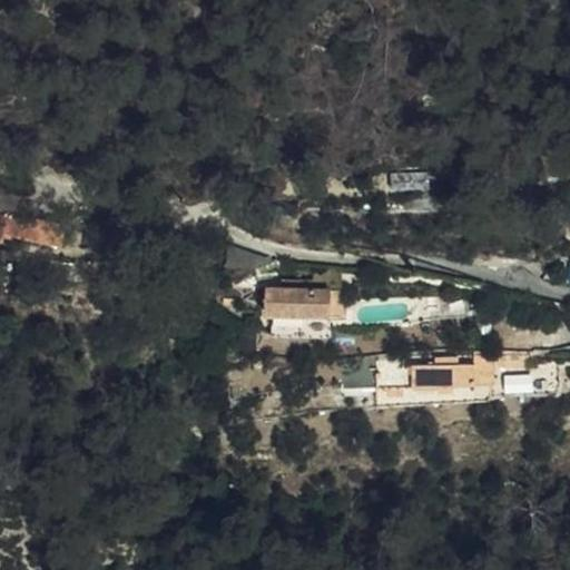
[(62,244),(67,224),(9,212),(10,199),(0,197),(0,238),(2,239),(5,233),(62,244)]
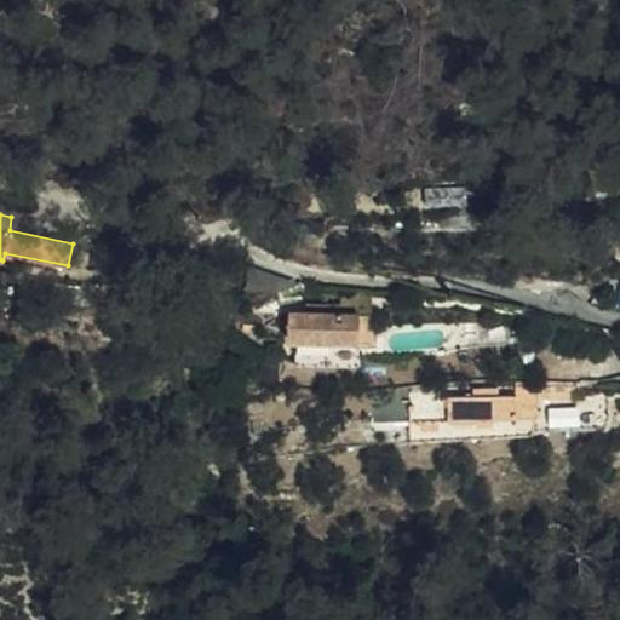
[(292,294),(291,314),(355,314),(355,305),(309,303),(308,296),(292,294)]
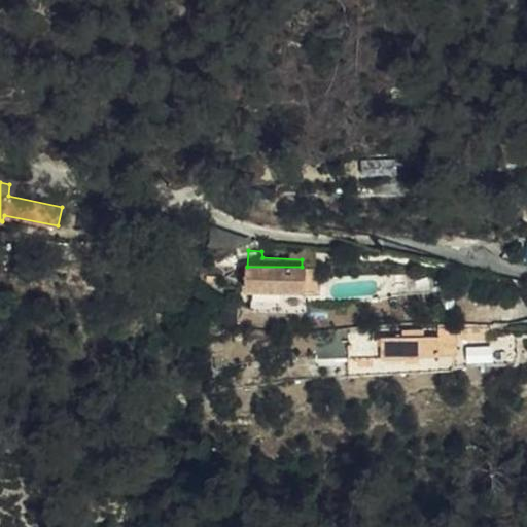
[(316,290),(317,275),(312,275),(307,275),(306,267),(302,267),(247,267),(246,289),(316,290)]
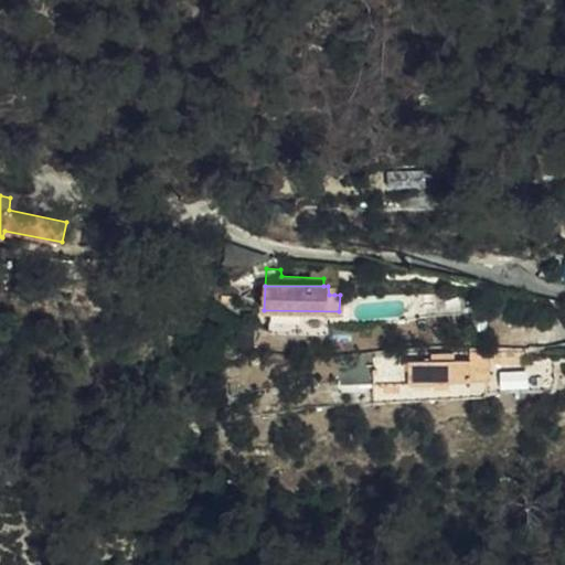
[(245,313),(236,311),(234,320),(242,321),(245,315),(245,313)]
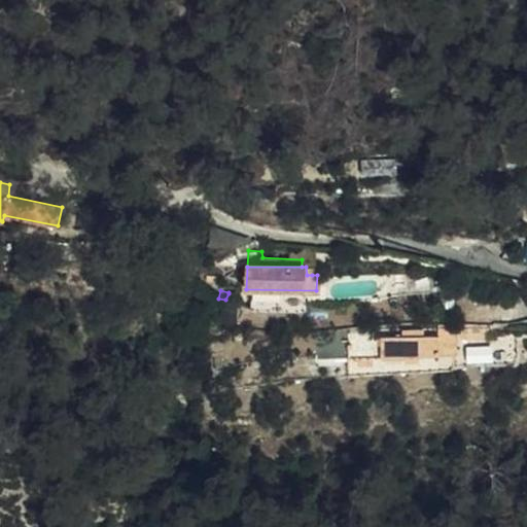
[(240,324),(242,311),(222,304),(216,320),(230,325),(231,321),(240,324)]
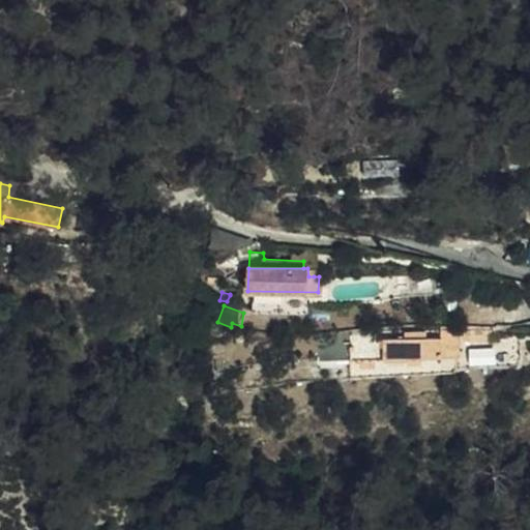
[(360,358),(377,358),(384,358),(384,360),(406,360),(406,358),(460,356),(460,331),(441,332),(441,339),(427,339),(425,331),(405,332),(405,339),(352,341),(352,358),(360,358)]
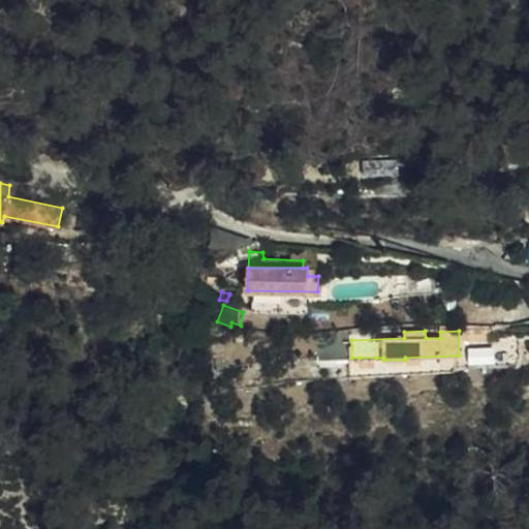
[(489,340),(488,331),(462,331),(463,340),(489,340)]
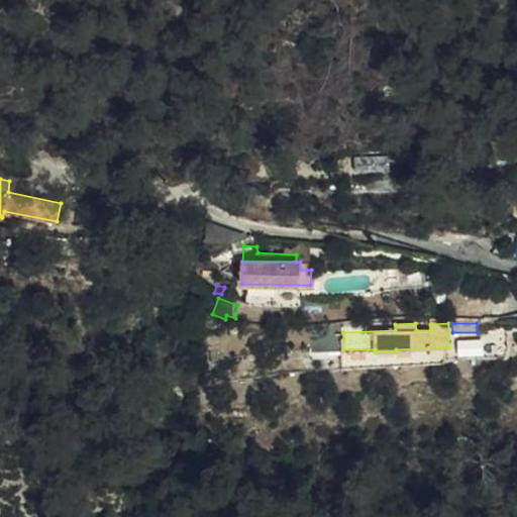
[(368,359),(368,349),(351,349),(351,359),(368,359)]
